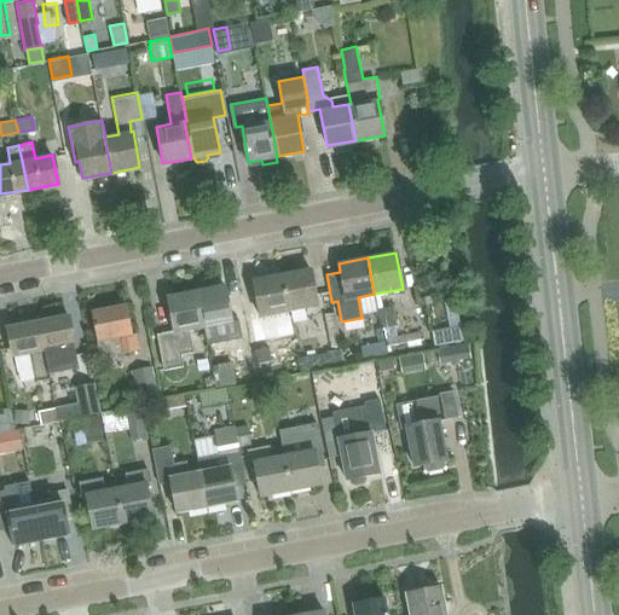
[(282,273),(288,311),(317,306),(310,268),(282,273)]
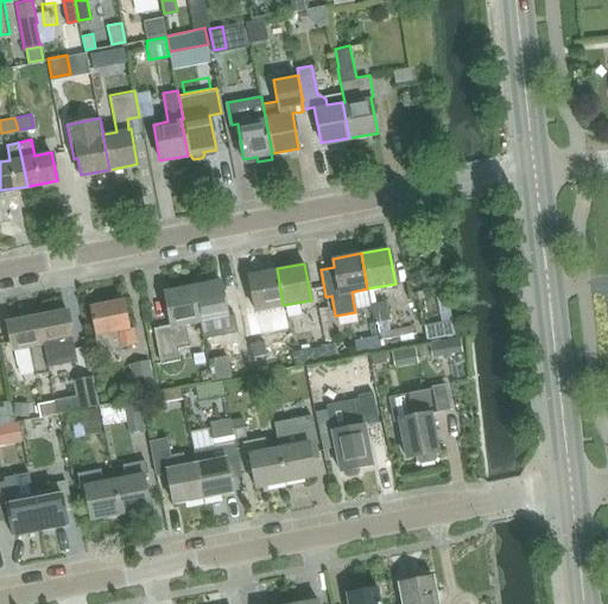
[(271,307),(283,305),(277,268),(248,274),(255,310),(259,331),(274,328),(271,307)]
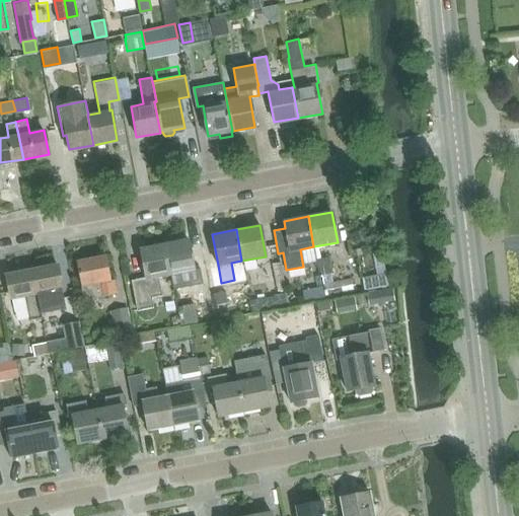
[(197,284),(194,270),(188,239),(163,244),(169,275),(171,288),(175,288),(175,289),(187,286),(197,284)]
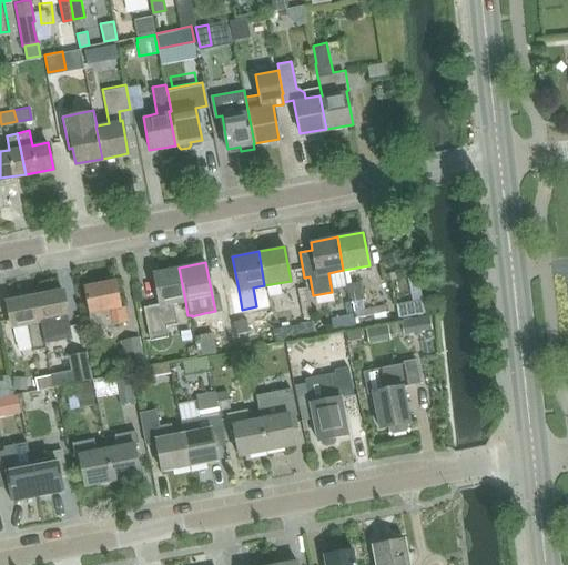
[(175,302),(185,301),(179,268),(154,272),(160,303),(145,306),(151,339),(169,336),(166,325),(179,323),(175,302)]
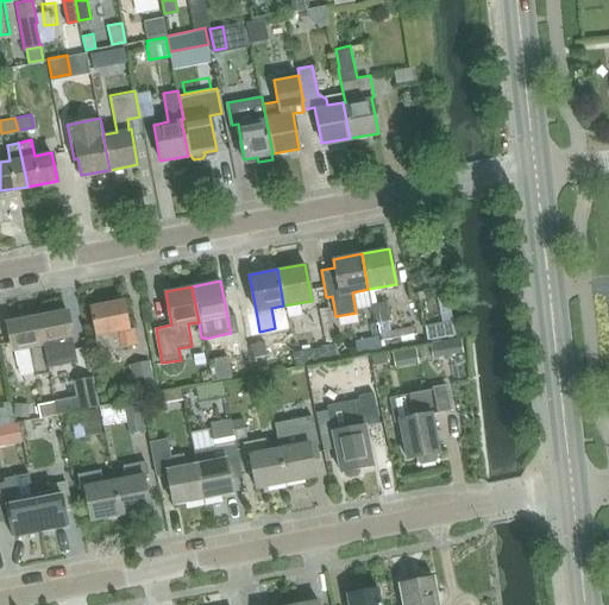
[(118,346),(136,342),(133,327),(129,328),(123,298),(90,306),(96,335),(99,350),(118,346)]
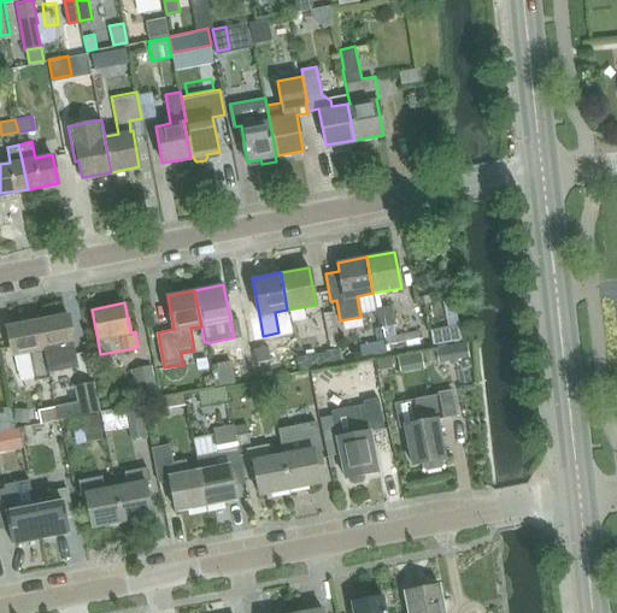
[(68,314),(37,320),(43,347),(48,371),(50,371),(77,366),(78,365),(74,341),(68,314)]
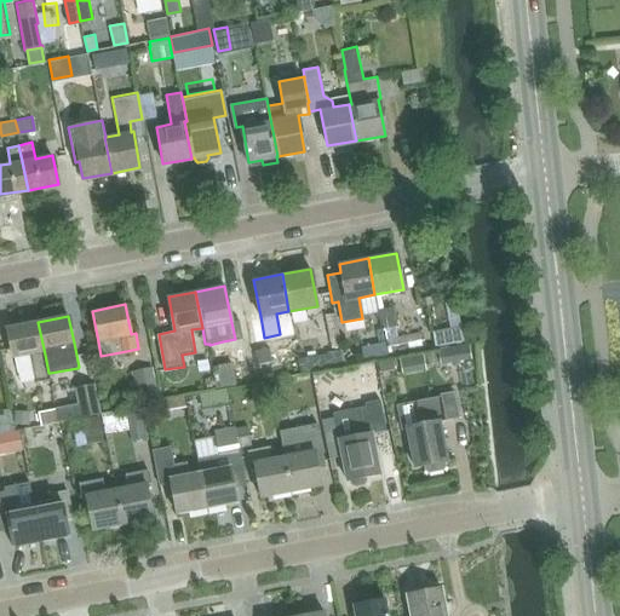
[(44,349),(38,322),(7,328),(13,356),(26,352),(30,352),(35,381),(51,378),(50,373),(49,373),(44,349)]
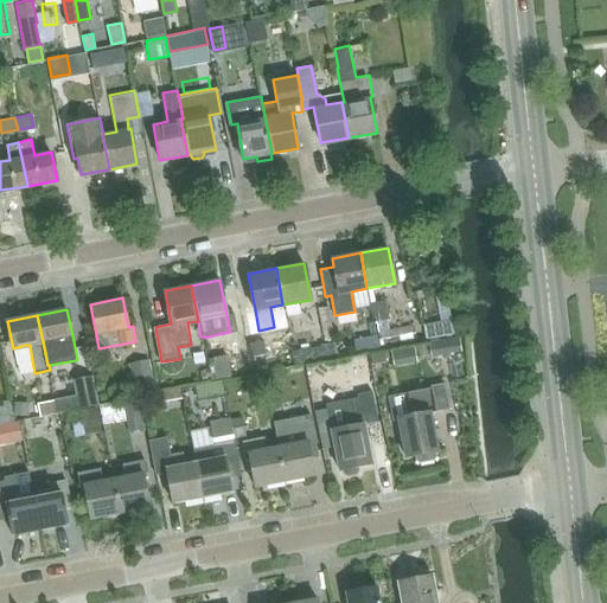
[(408,326),(388,329),(387,320),(375,321),(379,346),(411,340),(408,326)]
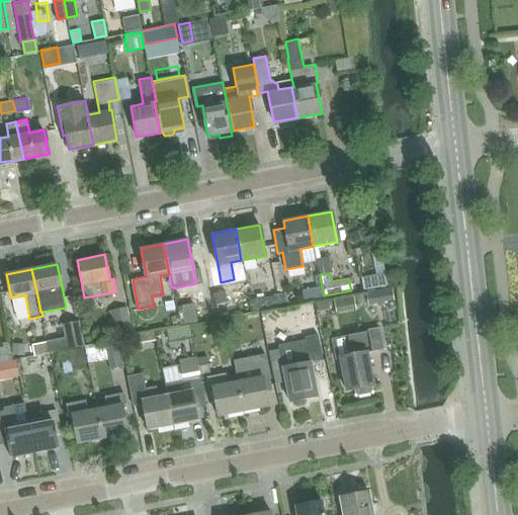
[(320,287),(301,291),(304,302),(323,297),(320,287)]
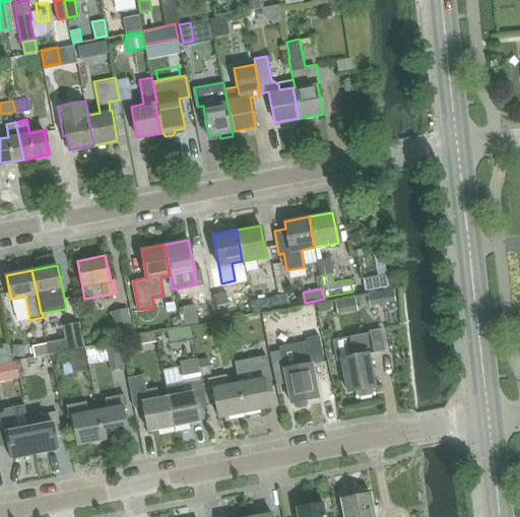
[(213,292),(216,306),(229,303),(225,289),(213,292)]
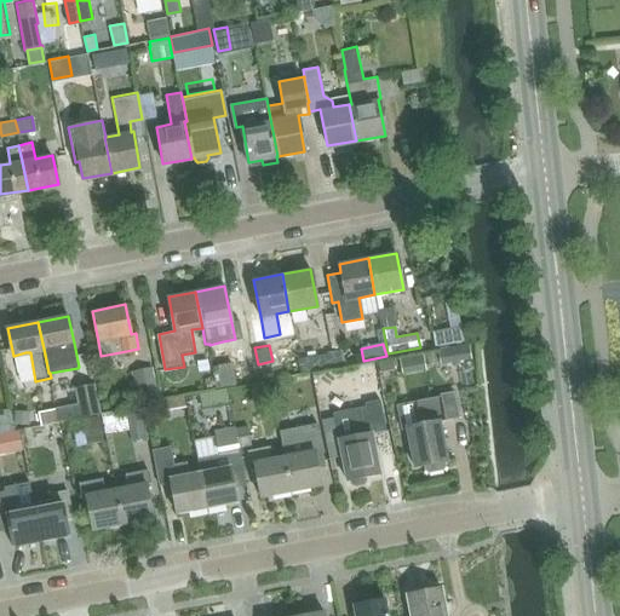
[(300,372),(342,363),(339,351),(317,356),(316,350),(302,352),(303,358),(298,360),(300,372)]
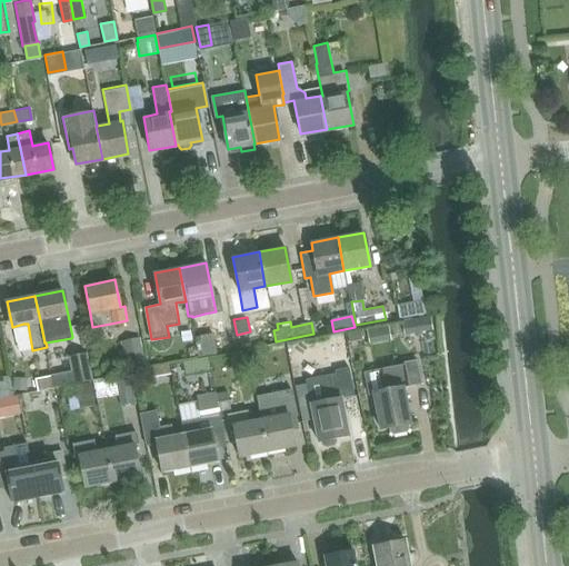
[(218,330),(195,336),(199,355),(221,350),(218,330)]
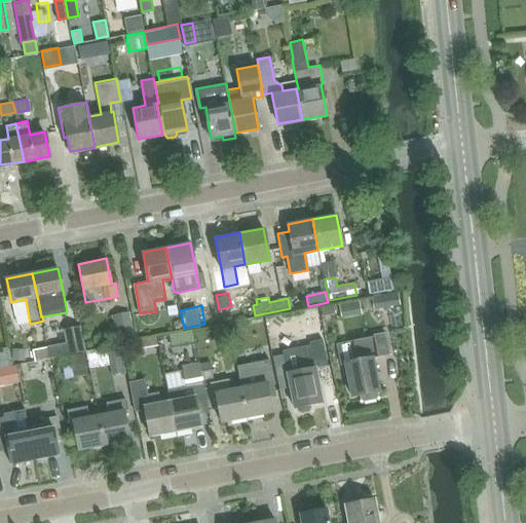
[(110,315),(115,339),(133,336),(127,311),(110,315)]
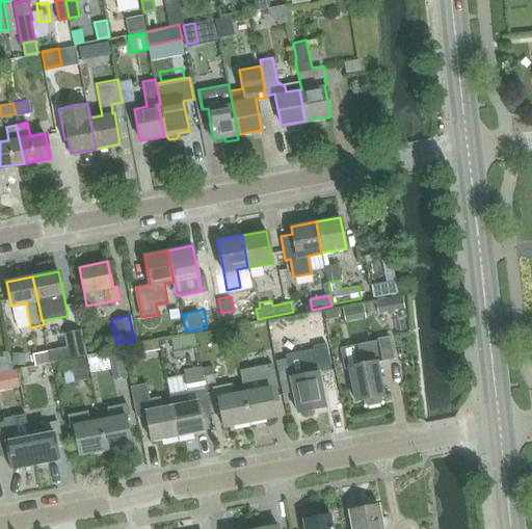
[(67,345),(47,349),(49,360),(87,353),(82,327),(63,331),(67,345)]
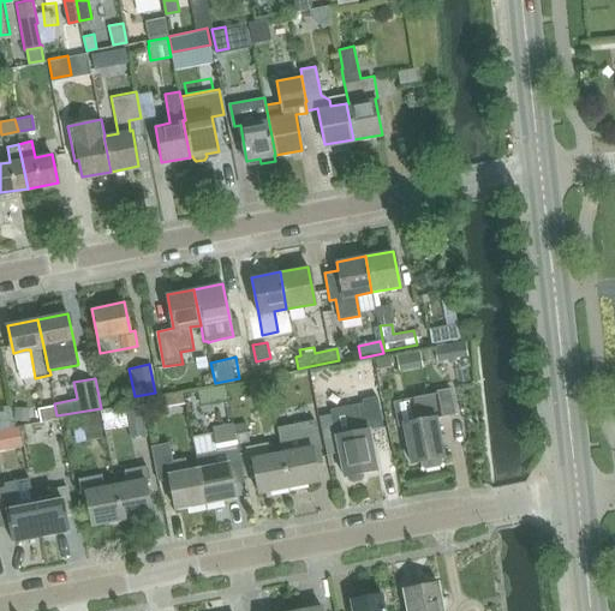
[(402,424),(410,462),(442,456),(435,418),(454,412),(449,389),(393,401),(398,425),(402,424)]
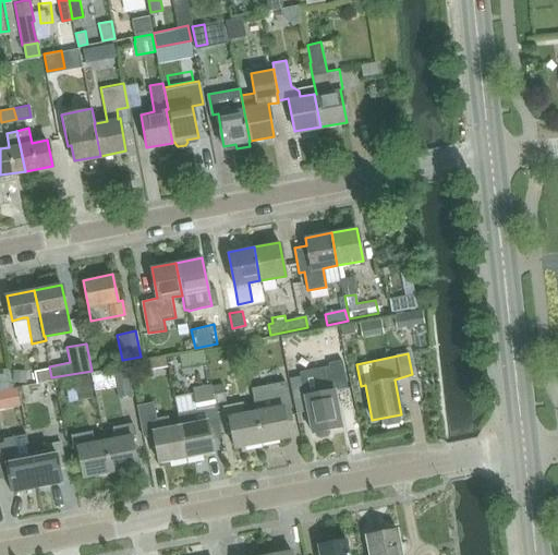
[(328,362),(329,366),(300,372),(304,395),(312,432),(316,432),(317,434),(319,435),(331,433),(334,431),(334,429),(341,426),(334,388),(347,386),(341,359),(328,362)]
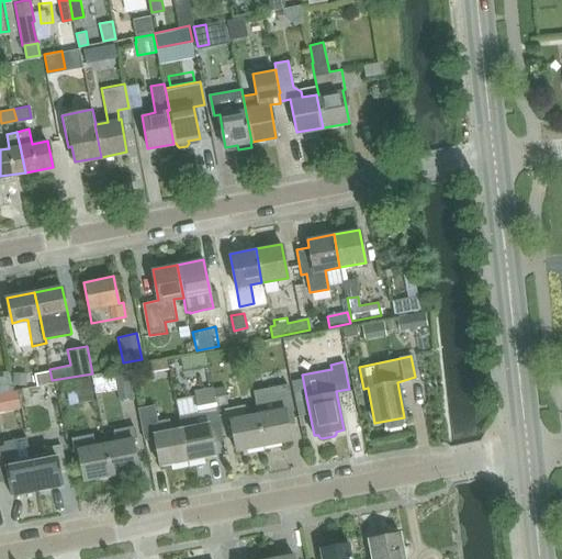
[(52,381),(52,380),(49,369),(34,371),(36,384),(52,381)]
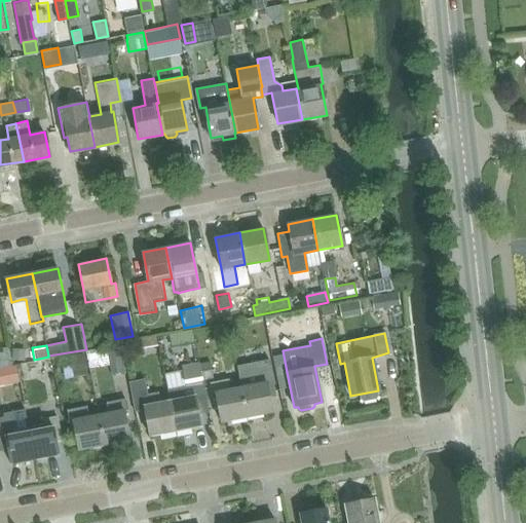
[(123,372),(119,346),(105,349),(105,348),(84,352),(87,368),(108,364),(110,375),(123,372)]
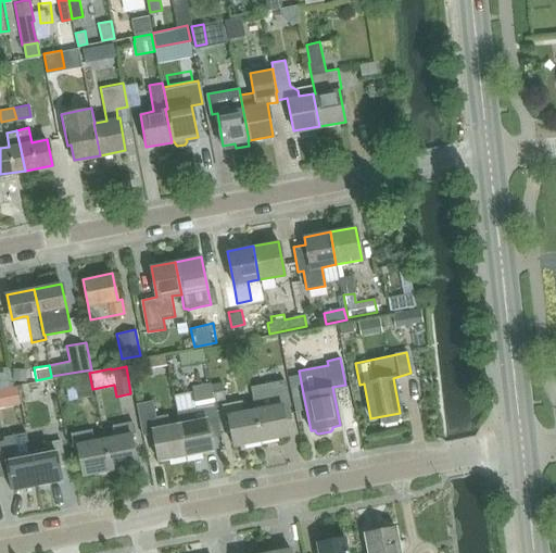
[(179,423),(186,455),(213,451),(206,418),(211,417),(211,419),(219,418),(212,381),(192,385),(196,409),(177,412),(179,423)]
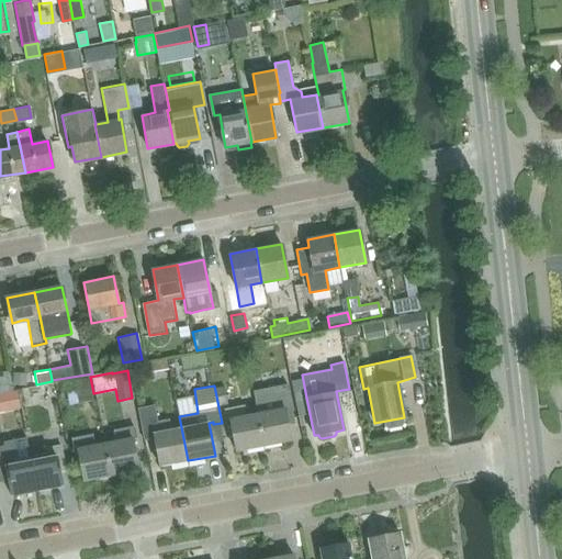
[(253,391),(257,413),(263,446),(291,440),(284,409),(289,407),(284,386),(253,391)]
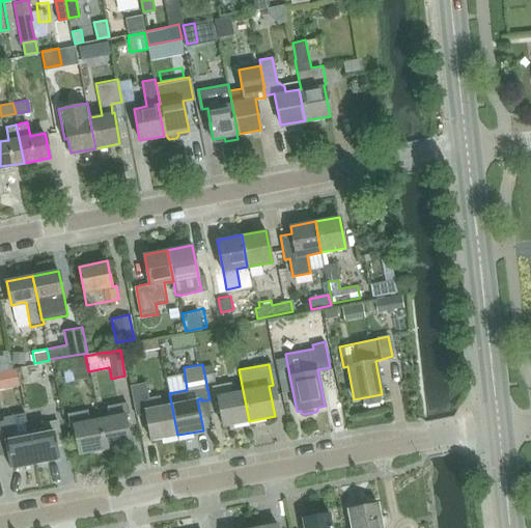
[(160,395),(150,397),(146,381),(131,384),(137,416),(142,415),(141,411),(145,410),(151,440),(177,435),(171,404),(162,406),(160,395)]
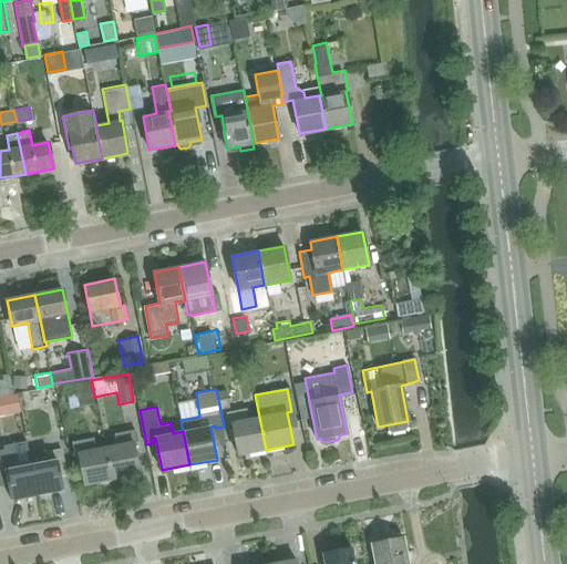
[(266,450),(259,417),(249,419),(247,407),(226,411),(228,423),(232,422),(238,455),(266,450)]
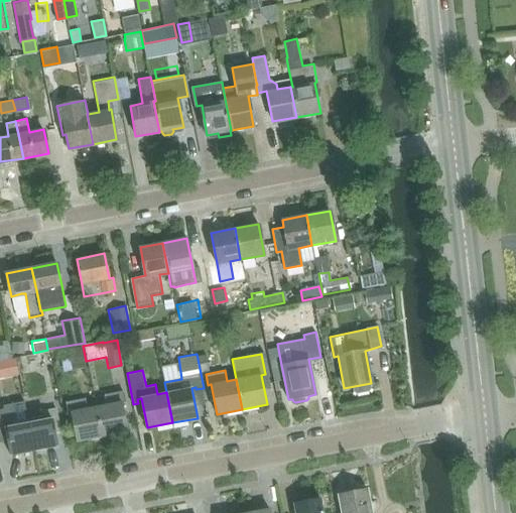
[(96,406),(102,436),(127,431),(121,402),(126,401),(124,390),(105,394),(107,404),(96,406)]
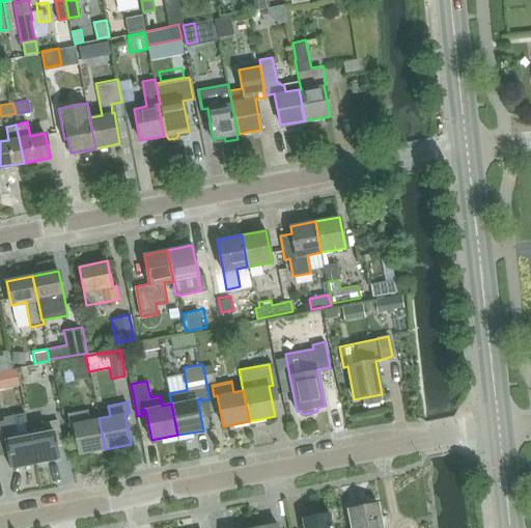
[(105,449),(99,418),(90,420),(88,409),(67,413),(70,424),(74,424),(79,453),(105,449)]
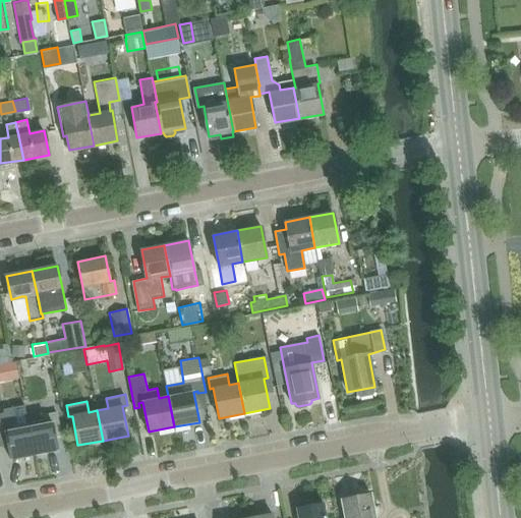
[(27,423),(34,454),(57,450),(54,436),(60,435),(56,411),(40,414),(41,421),(27,423)]
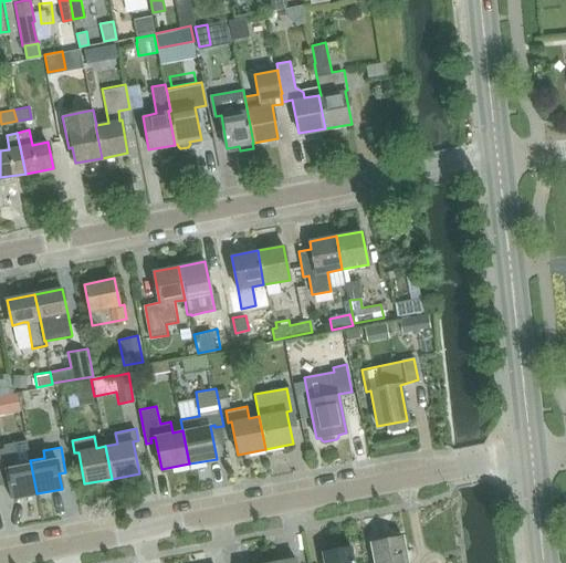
[(37,493),(30,460),(17,464),(14,456),(0,458),(0,473),(2,485),(8,483),(11,499),(37,493)]
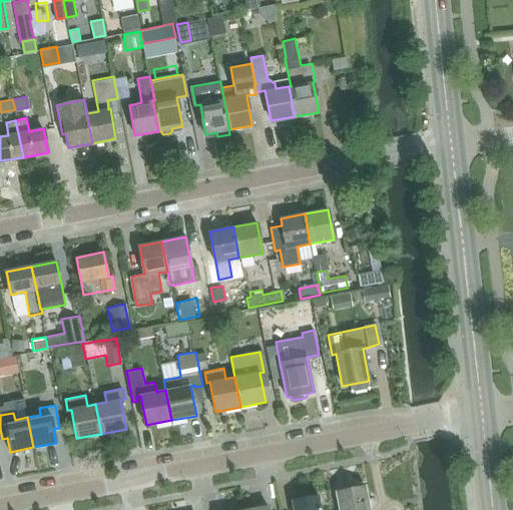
[(340,490),(337,491),(340,509),(370,509),(366,485),(354,488),(351,485),(341,486),(340,490)]
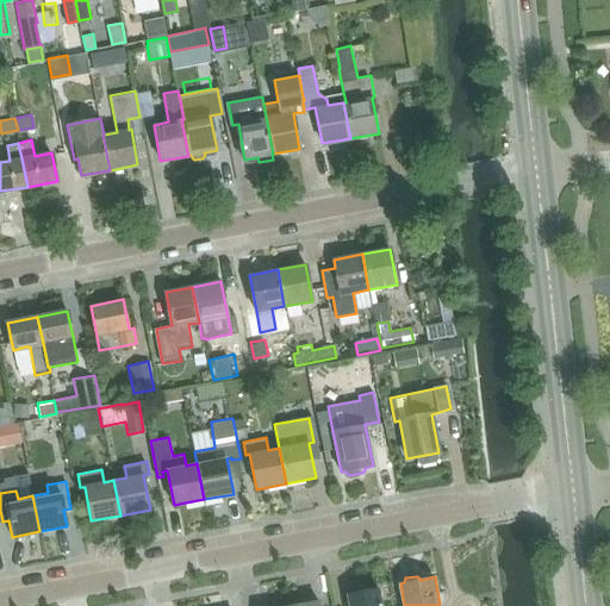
[(381,605),(379,588),(347,594),(349,605),(381,605)]
